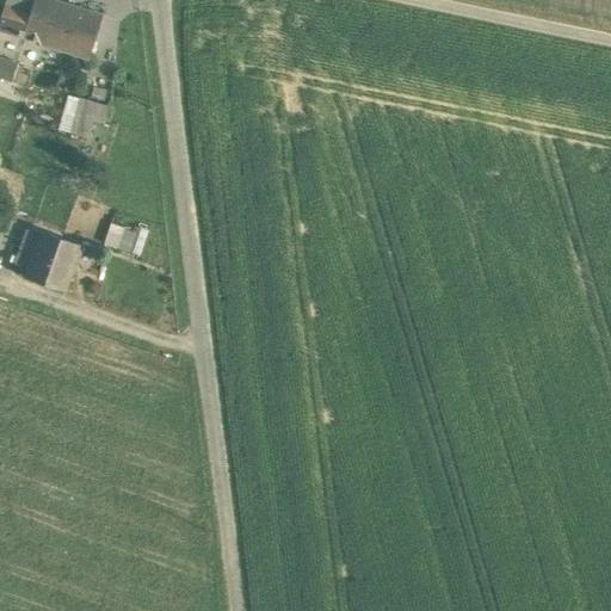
[(103,14),(56,0),(34,0),(32,8),(7,0),(0,20),(0,29),(90,57),(103,14)]
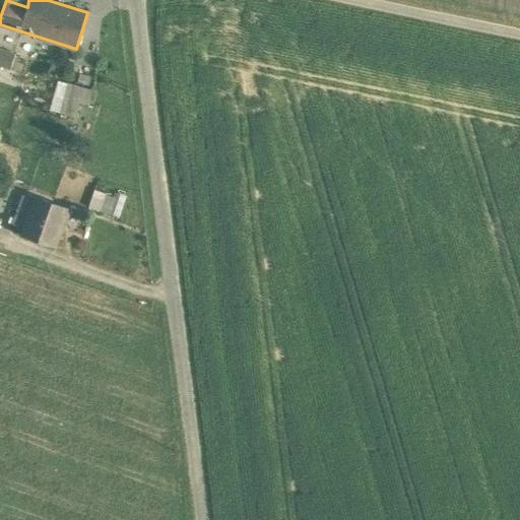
[(15,53),(0,48),(0,65),(10,69),(15,53)]
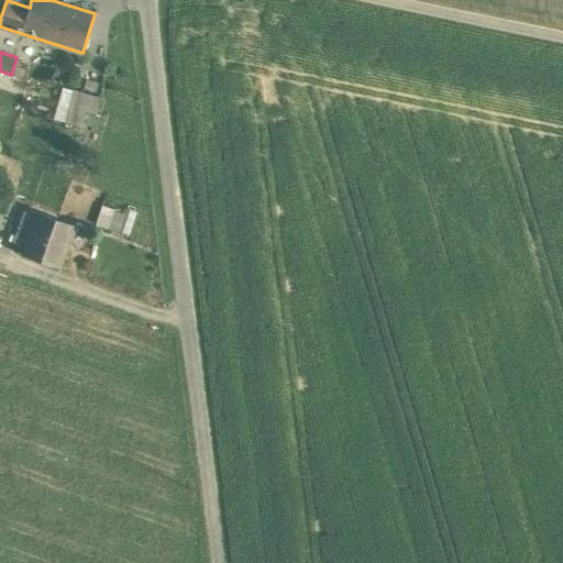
[(99,97),(78,91),(75,107),(96,112),(99,97)]
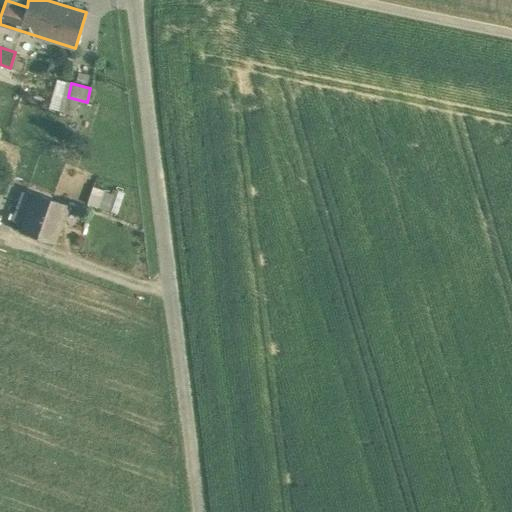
[(91,135),(97,104),(76,100),(70,131),(91,135)]
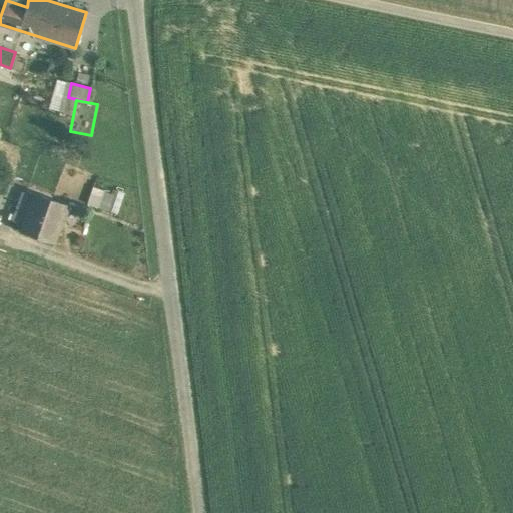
[(117,196),(100,190),(95,206),(111,212),(117,196)]
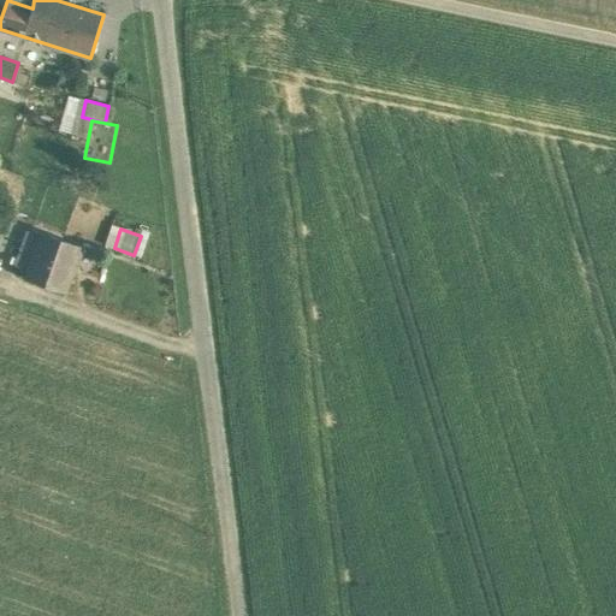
[(83,248),(41,232),(36,247),(21,252),(16,265),(28,268),(24,278),(65,292),(72,273),(73,273),(83,248)]
